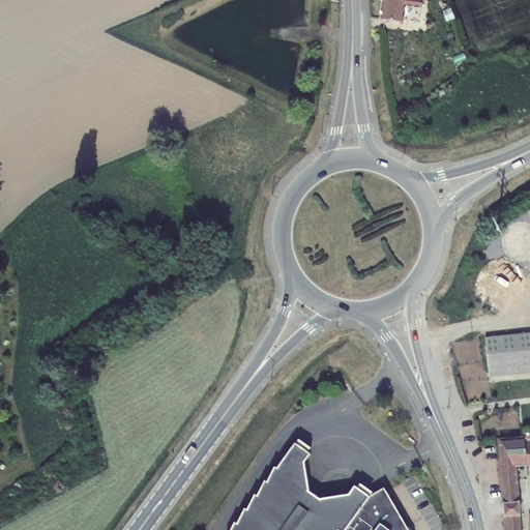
[(382,0),(380,19),(403,22),(404,13),(405,6),(413,6),(421,7),(421,0),(382,0)]
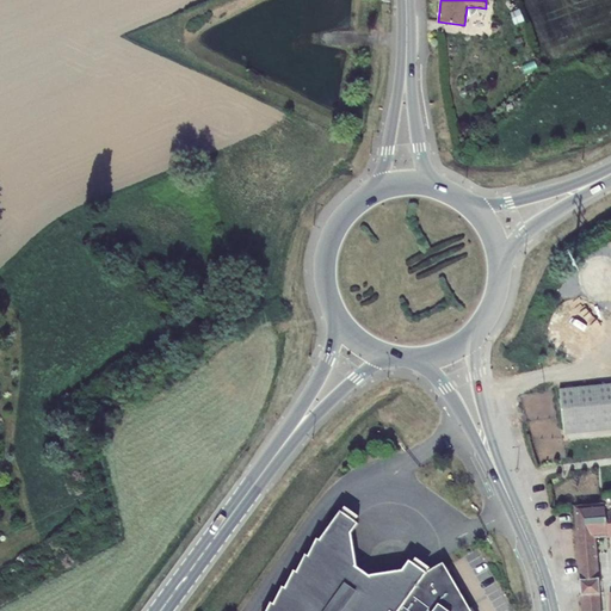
[(467,7),(466,16),(470,17),(475,12),(476,7),(467,7)]
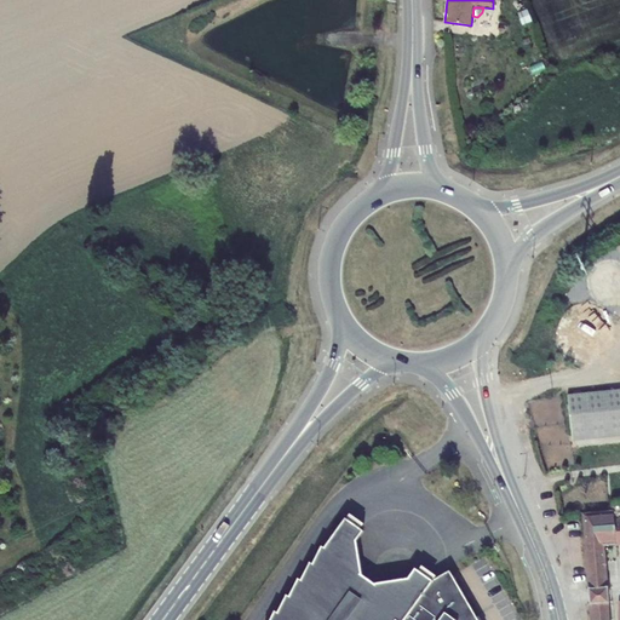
[(524,24),(530,22),(527,11),(521,13),(524,24)]
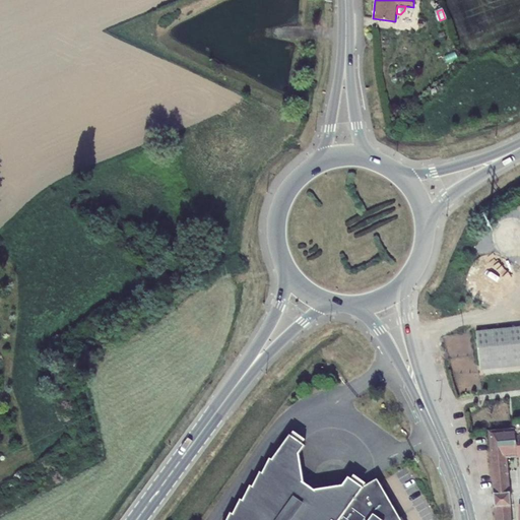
[(519,326),(476,331),(480,369),(519,364),(519,326)]
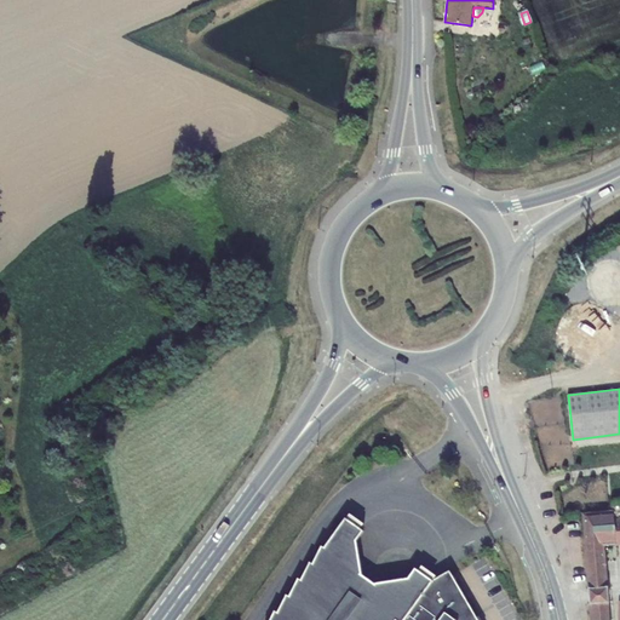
[(584,515),(590,591),(607,590),(603,546),(619,544),(619,601),(619,602),(619,619),(609,619),(608,603),(590,604),(591,619),(619,619),(619,504),(613,505),(613,512),(584,515)]
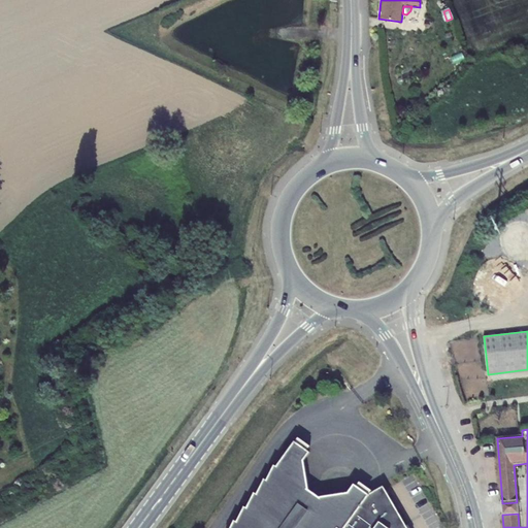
[(309,453),(295,442),(276,467),(274,465),(266,482),(264,480),(256,495),(254,494),(245,509),(243,507),(235,524),(233,522),(229,527),(406,527),(383,487),(368,495),(354,485),(348,493),(320,498),(308,490),(304,462),(309,453)]
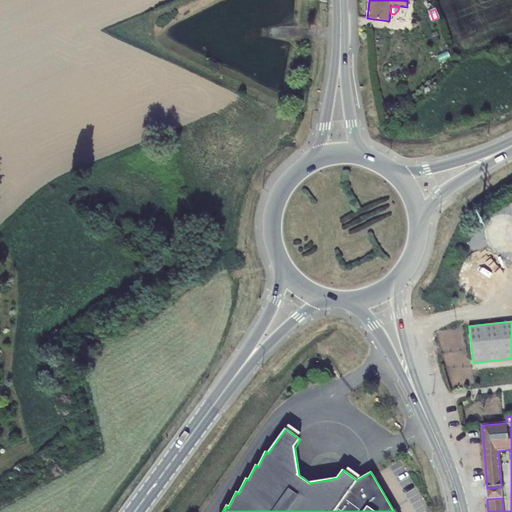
[(487,488),(487,499),(502,498),(501,487),(487,488)]
